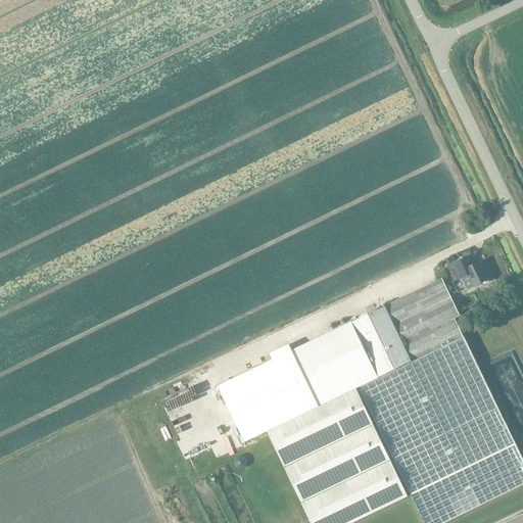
[(479,262),(467,268),(463,258),(453,263),(453,264),(446,267),(454,281),(460,278),(468,275),(473,286),(487,280),(479,262)]
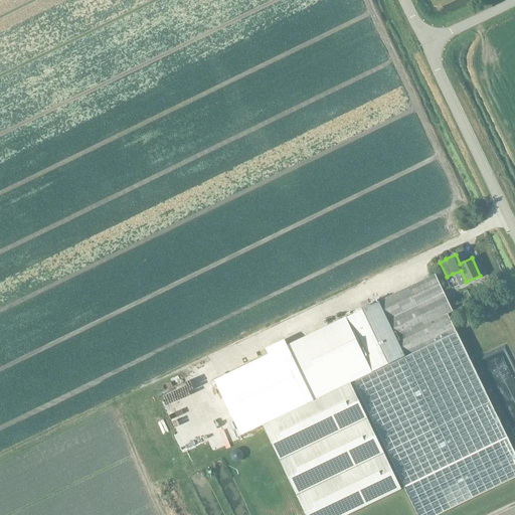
[(407,288),(378,301),(404,356),(442,339),(456,332),(447,313),(453,311),(435,275),(407,288)]
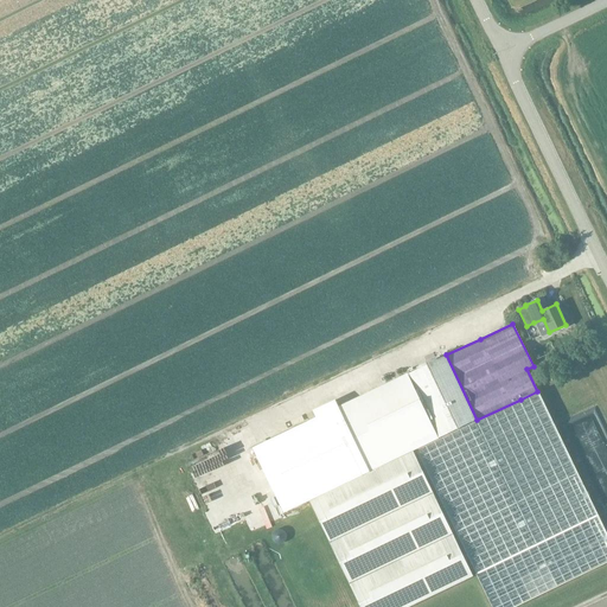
[(446,355),(408,374),(439,439),(477,420),(446,355)]
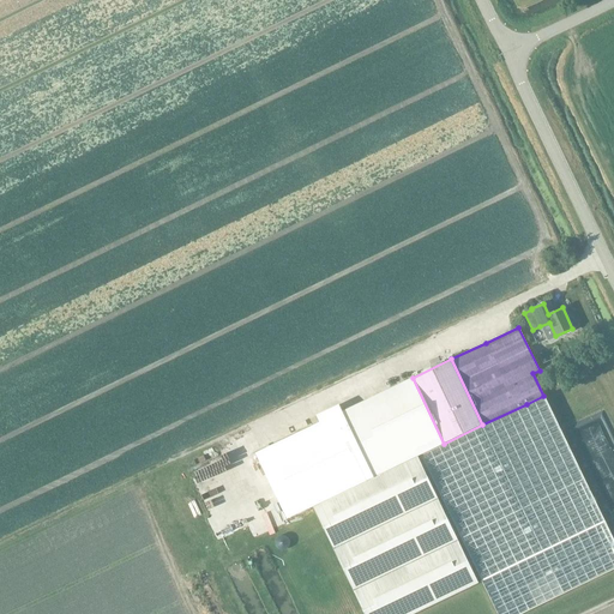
[(323,421),(256,453),(288,519),(313,506),(365,613),(411,613),(482,581),(481,581),(421,457),(444,445),(444,444),(413,378),(411,378),(342,411),(341,408),(321,417),(323,421)]
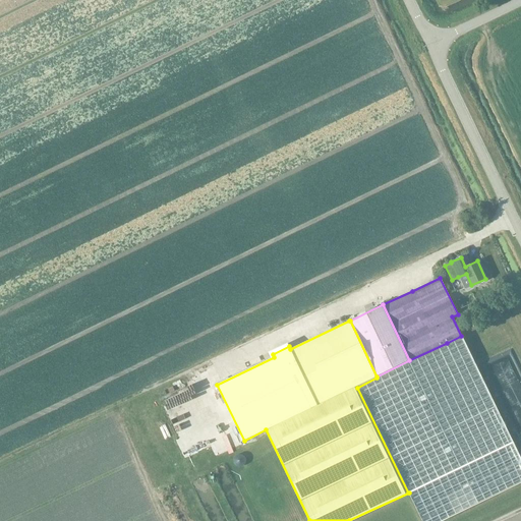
[(377,378),(357,388),(408,493),(409,493),(421,520),(442,520),(520,482),(520,459),(513,442),(496,407),(461,336),(447,343),(409,360),(377,377),(377,378)]
